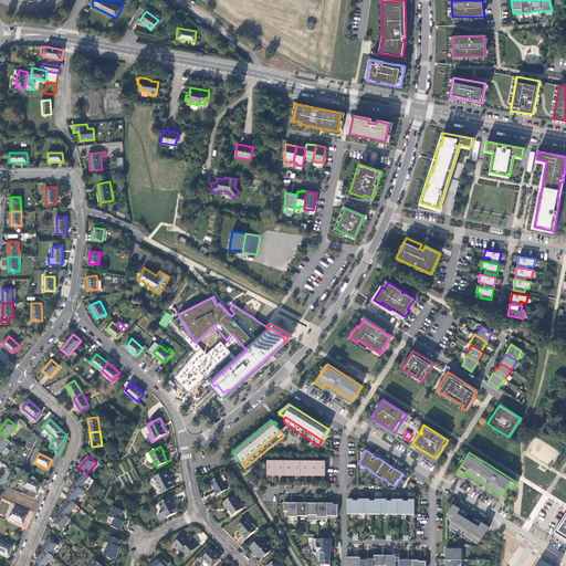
[(73,482),(76,484),(80,489),(91,477),(86,473),(82,470),(73,482)]
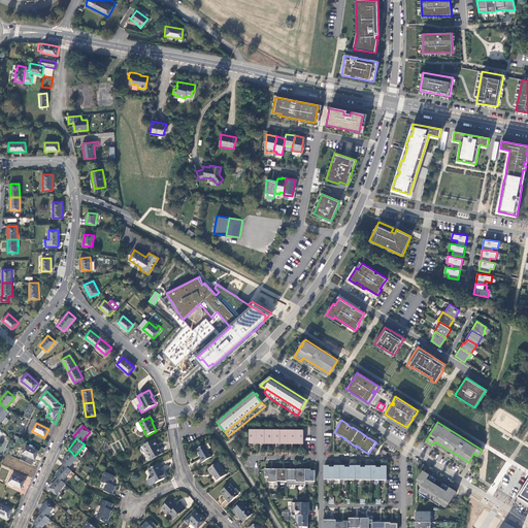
[(154,440),(143,447),(151,460),(162,454),(160,449),(159,449),(154,440)]
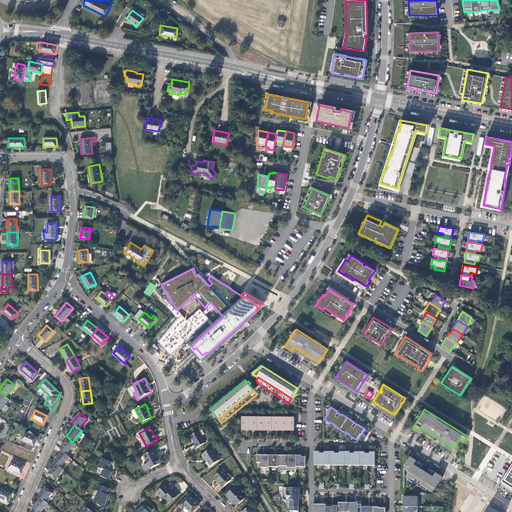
[(202,429),(190,435),(195,443),(194,444),(196,448),(205,443),(201,435),(204,434),(202,429)]
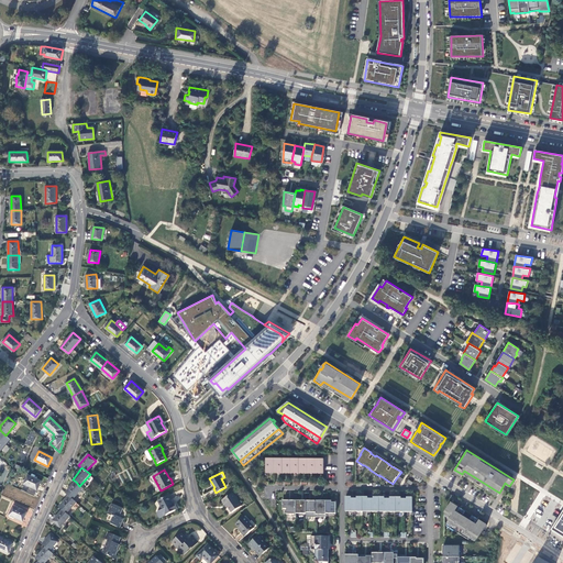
[(41,482),(28,475),(24,485),(37,490),(41,482)]
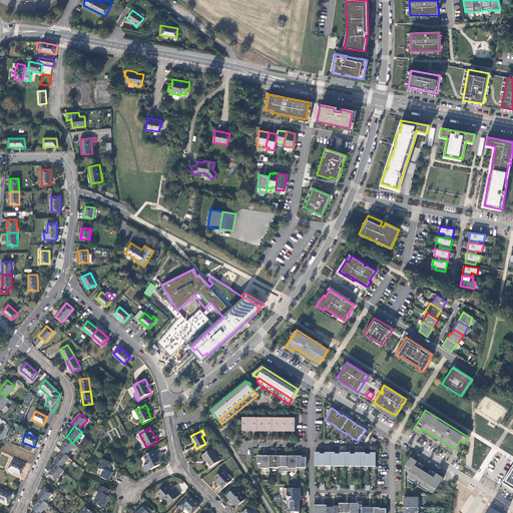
[(60,449),(63,452),(67,455),(76,446),(72,443),(69,439),(60,449)]
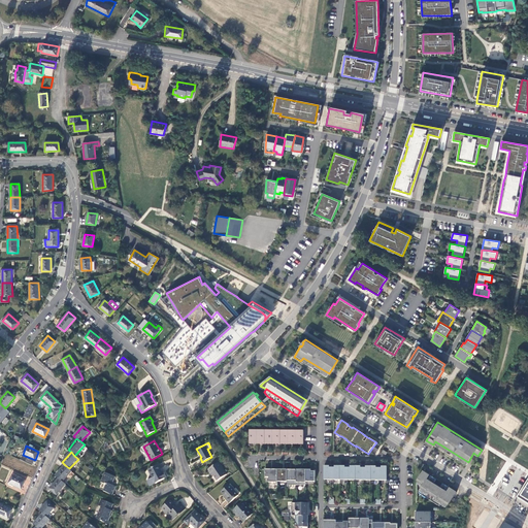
[(227,474),(219,462),(208,469),(211,473),(212,472),(218,481),(227,474)]
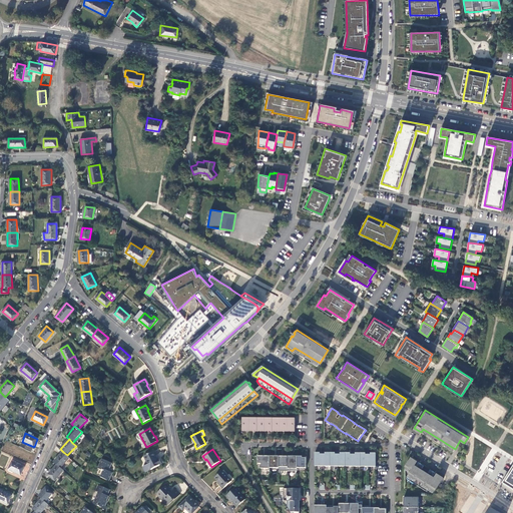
[(63,452),(54,462),(57,465),(61,468),(70,458),(67,455),(63,452)]
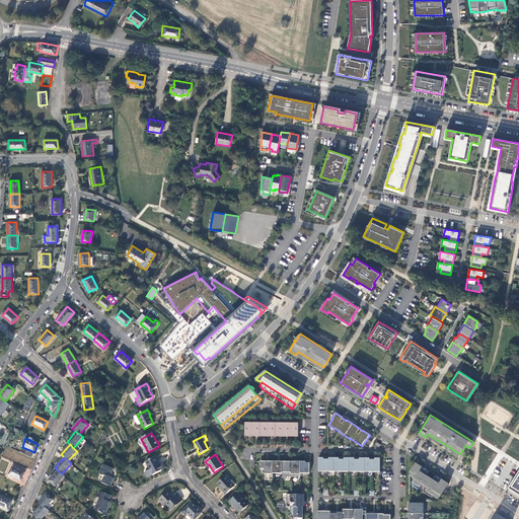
[(147,477),(153,475),(164,469),(161,464),(160,465),(155,457),(146,461),(150,470),(145,473),(147,477)]
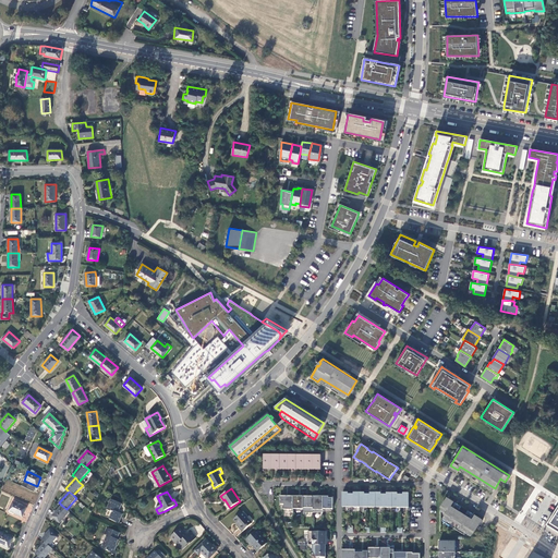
[(348,493),(342,493),(342,507),(409,508),(409,501),(409,493),(403,493),(403,495),(398,495),(398,493),(387,493),(387,495),(381,494),(381,493),(370,493),(370,494),(364,494),(365,493),(353,493),(353,494),(348,494),(348,493)]
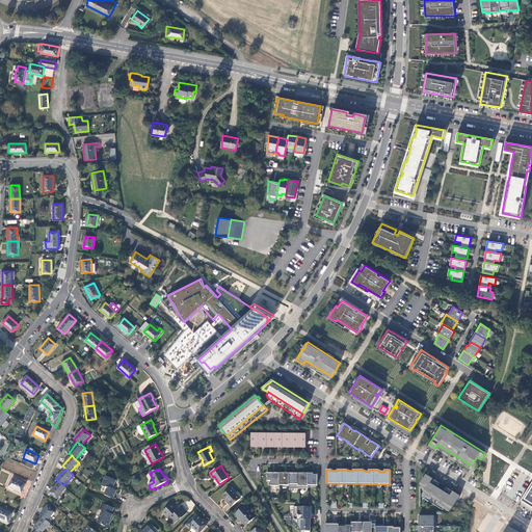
[(280,473),(267,473),(267,480),(272,480),(272,488),(280,488),(280,485),(280,473)]
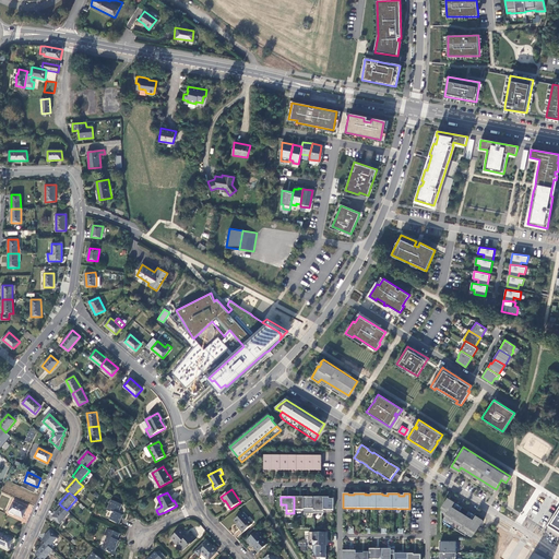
[(304,497),(294,497),(294,510),(304,510),(304,497)]
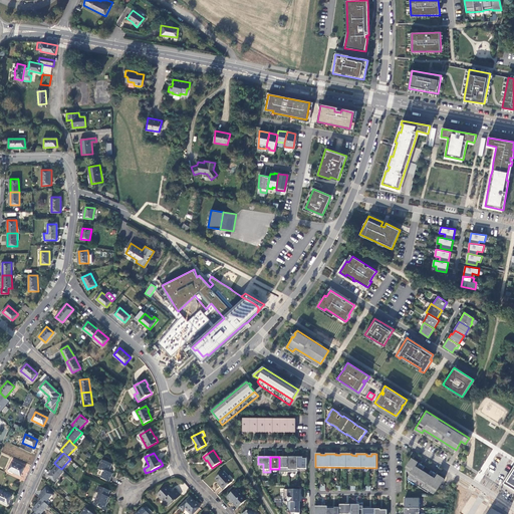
[(288,457),(279,457),(279,469),(279,472),(288,472),(288,457)]
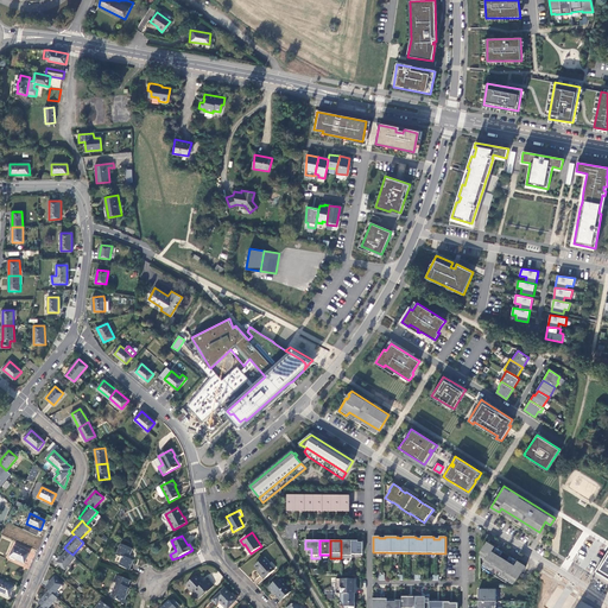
[(352,555),(352,540),(341,540),(341,558),(352,558),(352,555)]
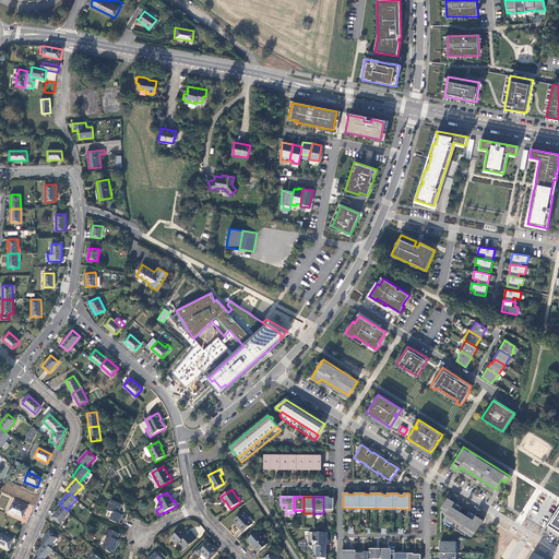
[(333,510),(333,497),(323,497),(323,510),(333,510)]
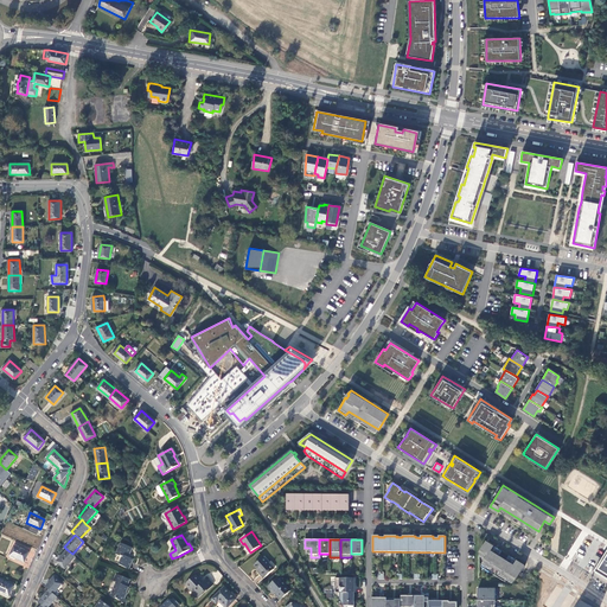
[(486,542),(479,553),(480,554),(479,556),(485,560),(483,562),(515,582),(525,566),(517,561),(513,566),(491,551),(494,547),(486,542)]
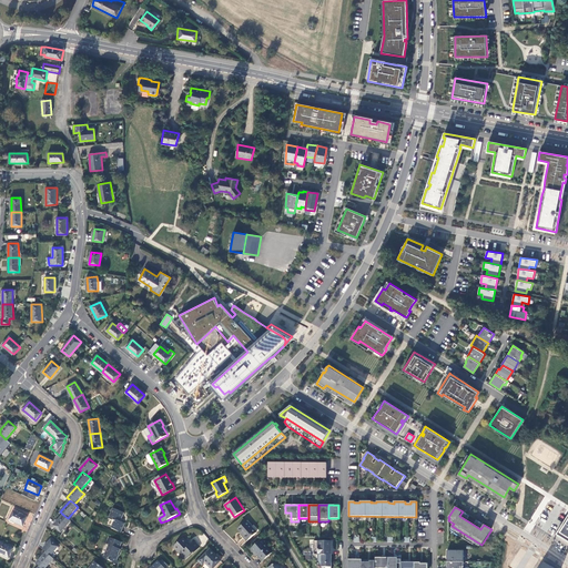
[(124,513),(113,508),(110,519),(114,521),(112,528),(121,533),(124,524),(120,521),(121,518),(122,518),(124,513)]
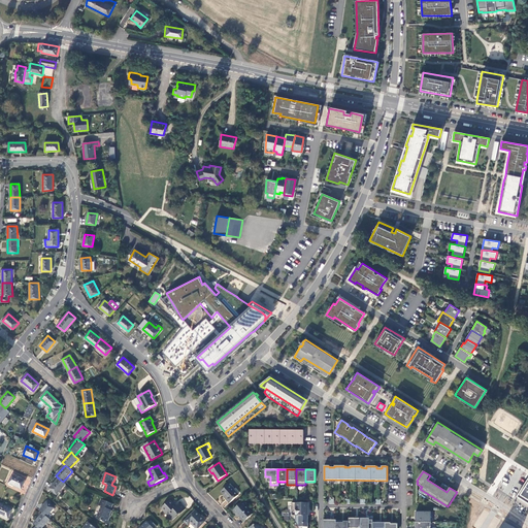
[(25,481),(12,474),(9,484),(22,489),(25,481)]
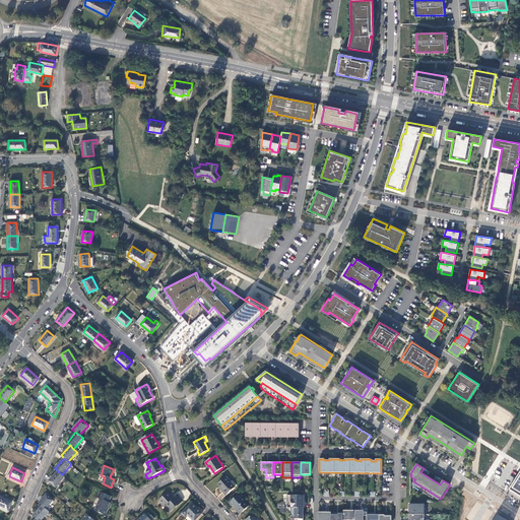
[(62,474),(58,471),(49,481),(56,488),(65,477),(62,474)]
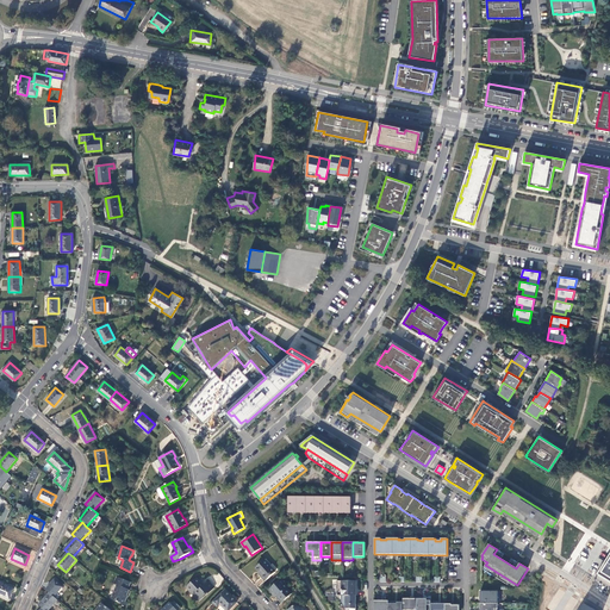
[(609,554),(597,576),(609,583),(609,554)]
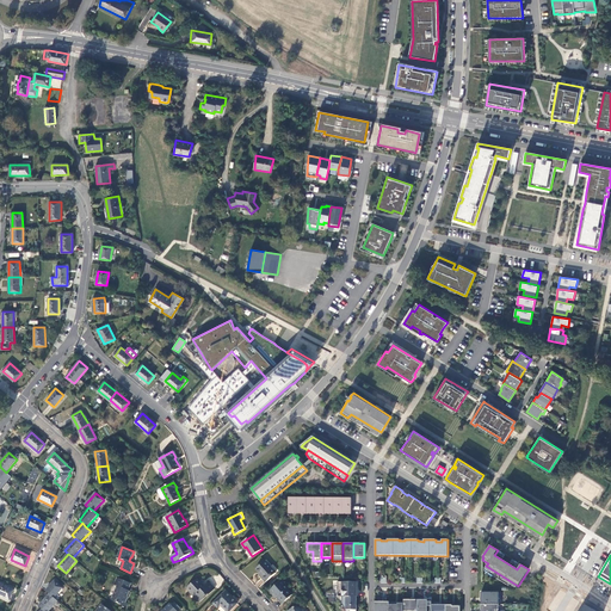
[(266,560),(257,569),(263,576),(261,578),(266,584),(277,574),(271,567),(272,566),(266,560)]
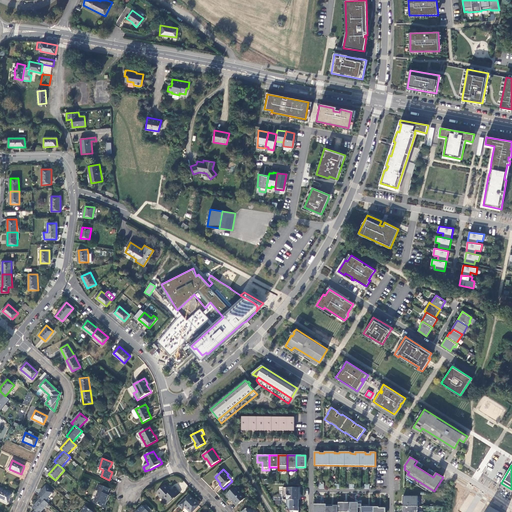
[(110,489),(98,484),(95,490),(98,491),(93,503),(107,508),(107,506),(105,505),(109,495),(108,495),(110,489)]
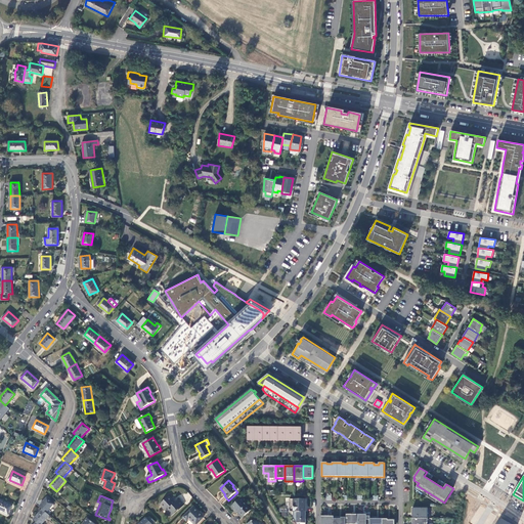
[(173,500),(169,496),(161,504),(172,516),(179,510),(184,506),(179,500),(174,505),(172,501),(173,500)]
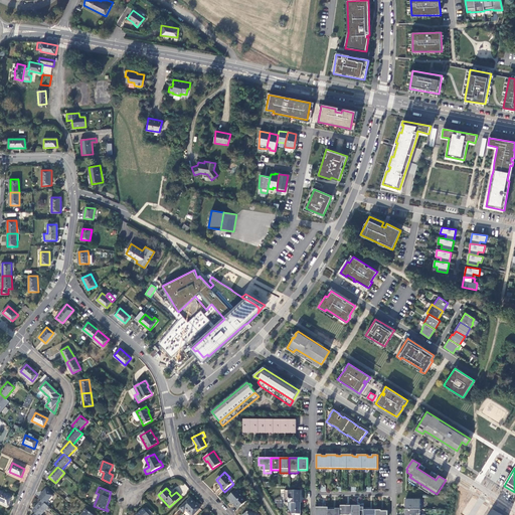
[(39,499),(42,501),(47,506),(50,503),(48,501),(53,496),(46,490),(39,499)]
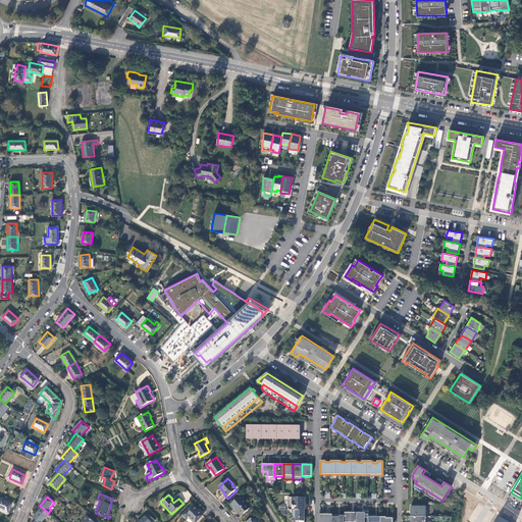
[(230,505),(233,509),(236,508),(239,511),(243,515),(250,509),(245,504),(246,502),(241,497),(230,505)]
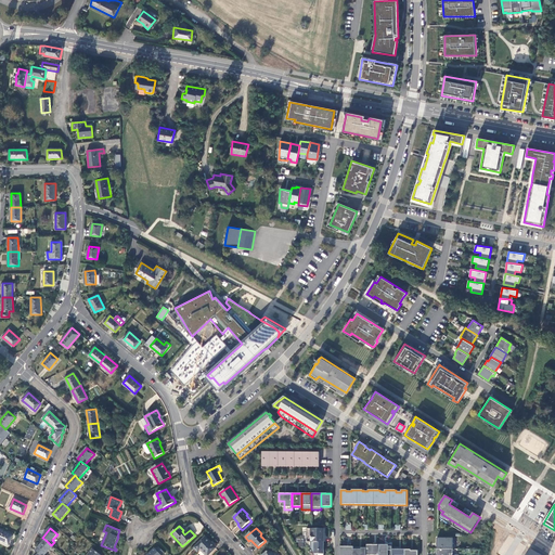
[(307,529),(306,542),(324,542),(324,529),(307,529)]
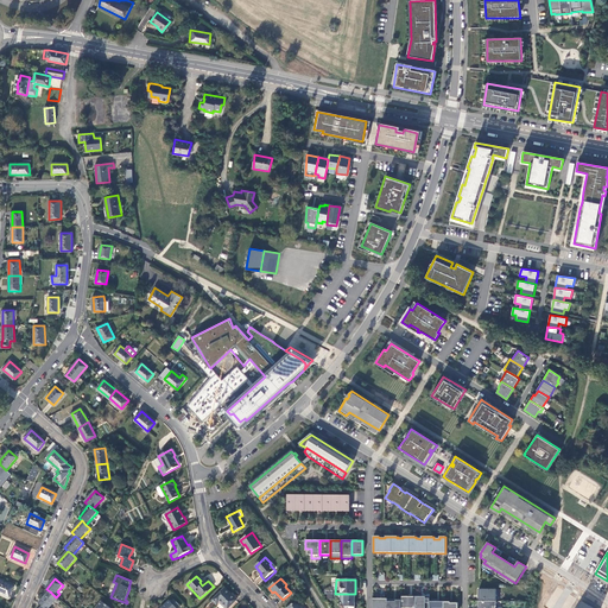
[(13,587),(0,581),(0,593),(10,597),(13,587)]
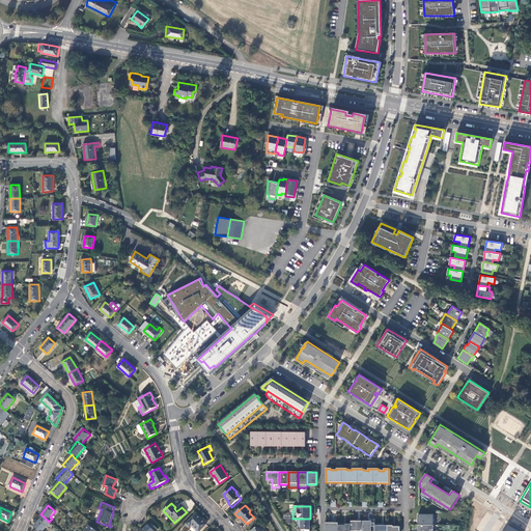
[(200,518),(197,513),(186,524),(189,528),(192,526),(196,530),(200,530),(206,525),(200,518)]
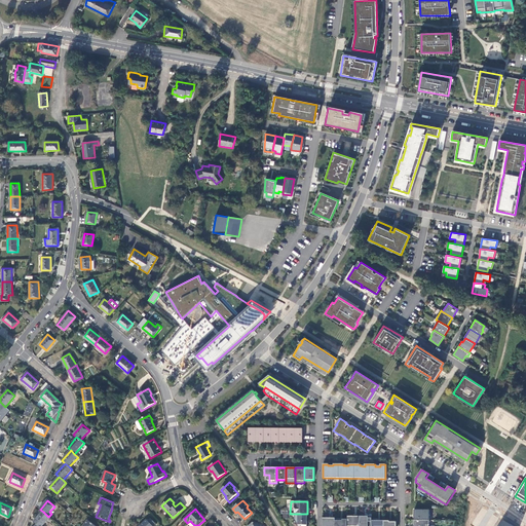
[(429,520),(429,510),(414,510),(414,520),(429,520)]
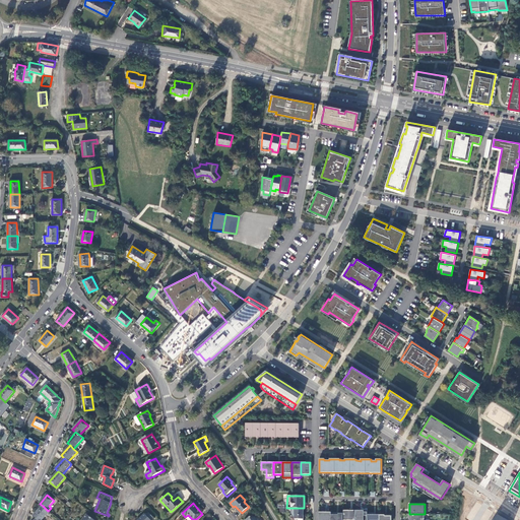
[(34,516),(37,519),(38,519),(42,519),(49,512),(48,511),(43,506),(34,516)]
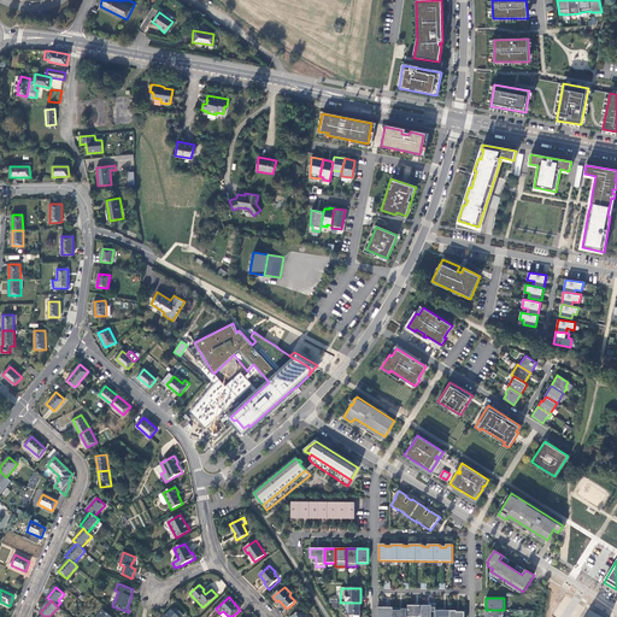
[(359,616),(360,603),(342,603),(342,606),(350,616),(353,616),(352,616),(359,616)]
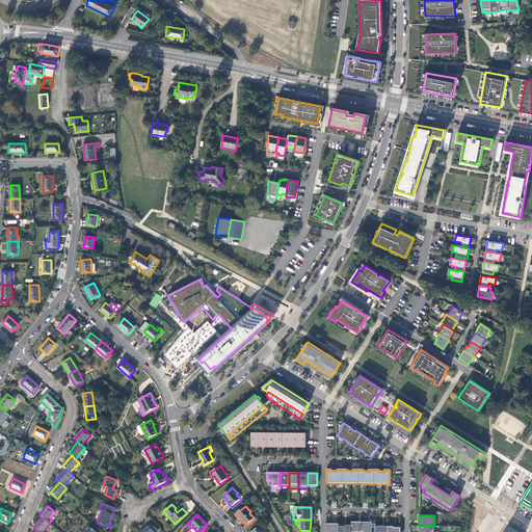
[(363,531),(364,522),(351,522),(351,526),(350,531),(363,531)]
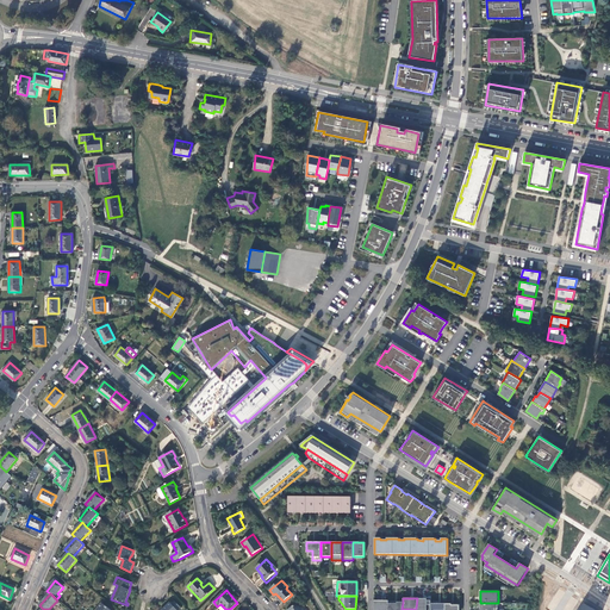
[(431,599),(417,598),(416,609),(430,609),(431,602),(431,599)]
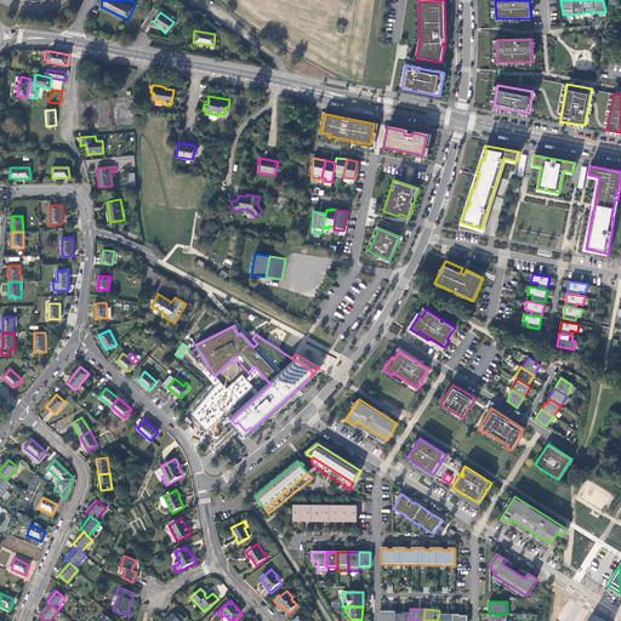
[(605,620),(587,610),(580,620),(605,620)]
